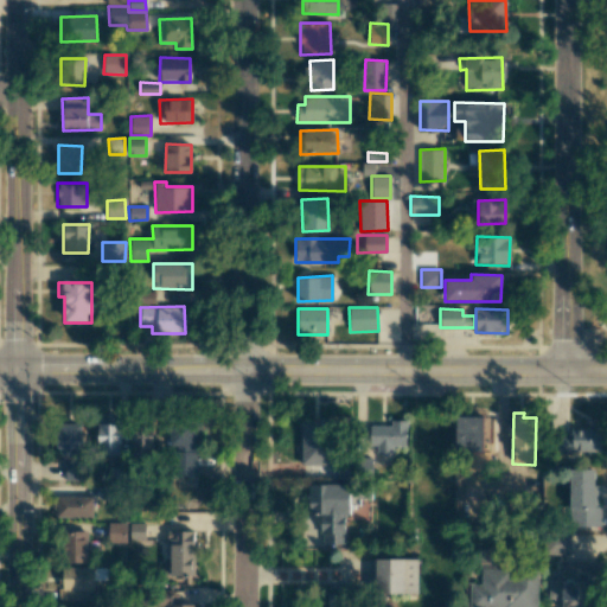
[(455,451),(483,452),(483,417),(457,416),(455,451)]
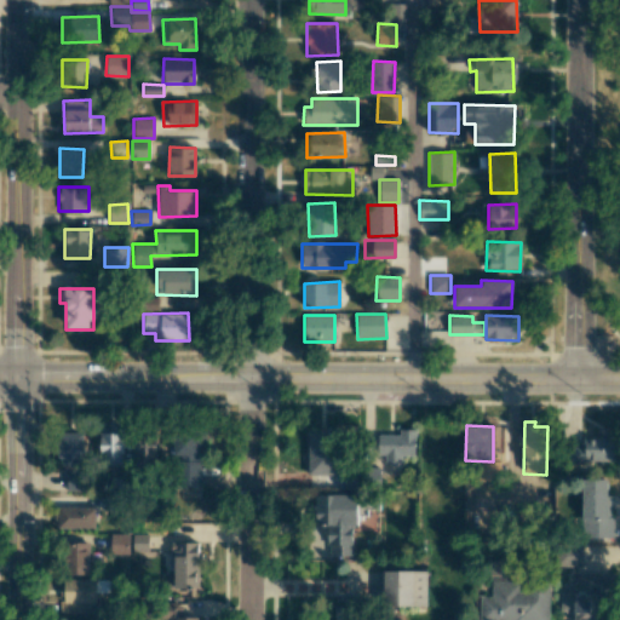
[(122,426),(99,426),(99,464),(122,465),(122,426)]
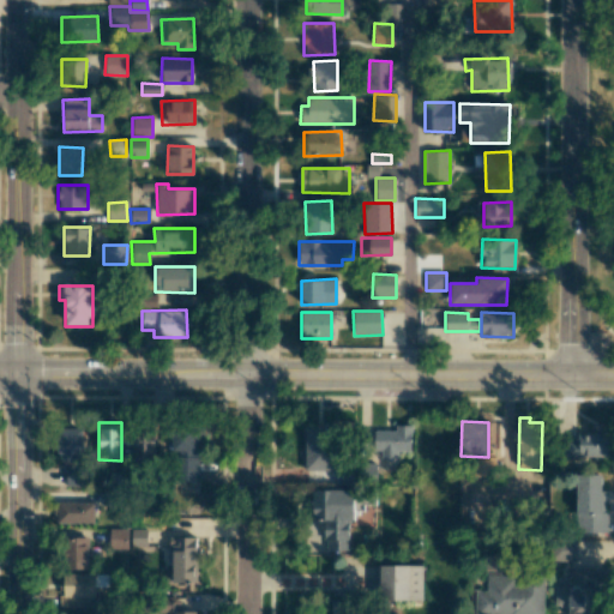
[(381,458),(397,459),(397,451),(410,451),(410,426),(396,425),(395,431),(369,429),(369,451),(381,451),(381,458)]
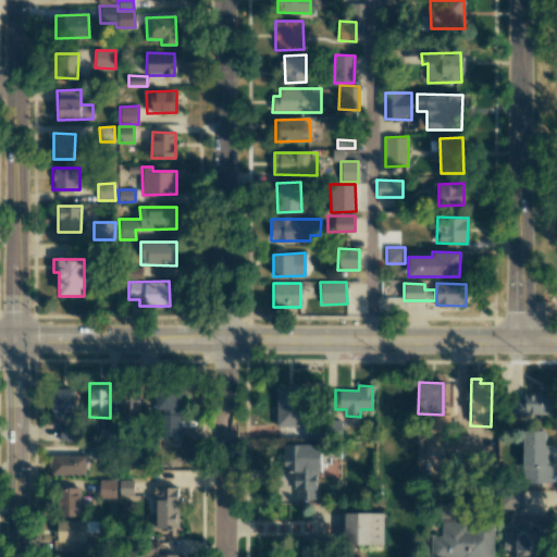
[(276,426),(301,426),(301,387),(276,387),(276,426)]
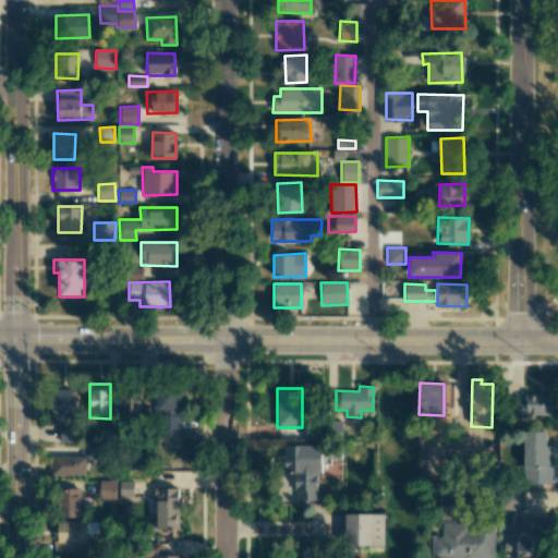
[(74,390),(52,390),(53,419),(74,419),(74,390)]
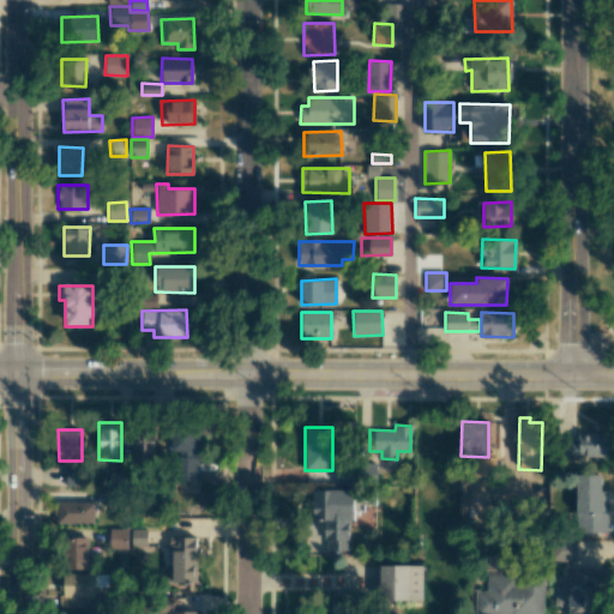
[(199,481),(199,470),(200,470),(202,431),(175,429),(173,480),(199,481)]
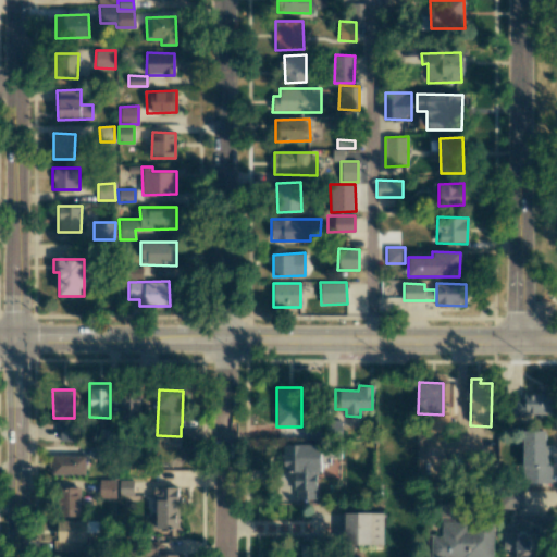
[(141,391),(119,391),(118,410),(140,411),(141,391)]
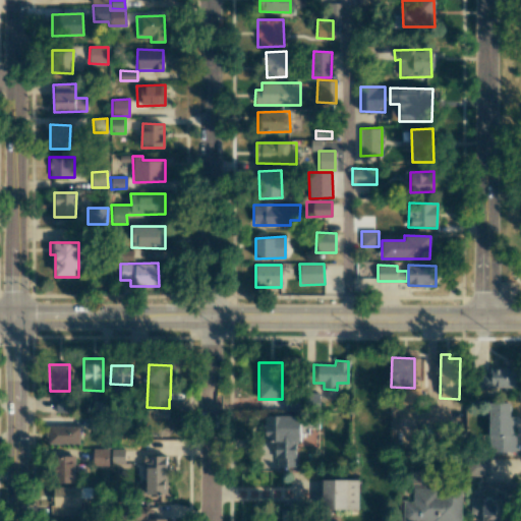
[(517,367),(489,367),(489,375),(480,375),(480,388),(517,387),(517,367)]
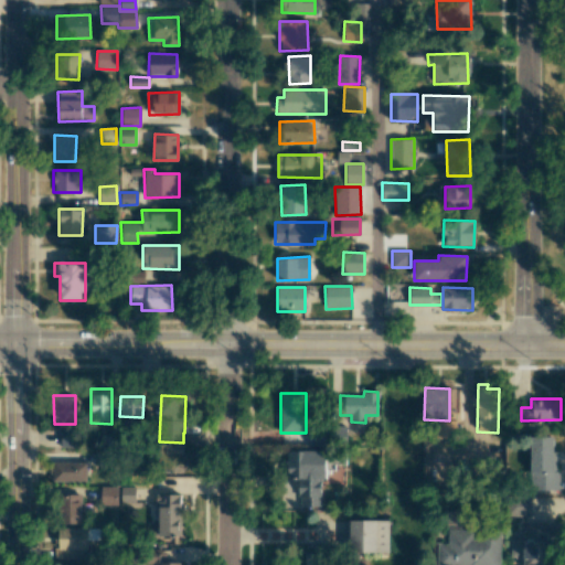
[(61,448),(78,448),(80,430),(61,430),(61,448)]
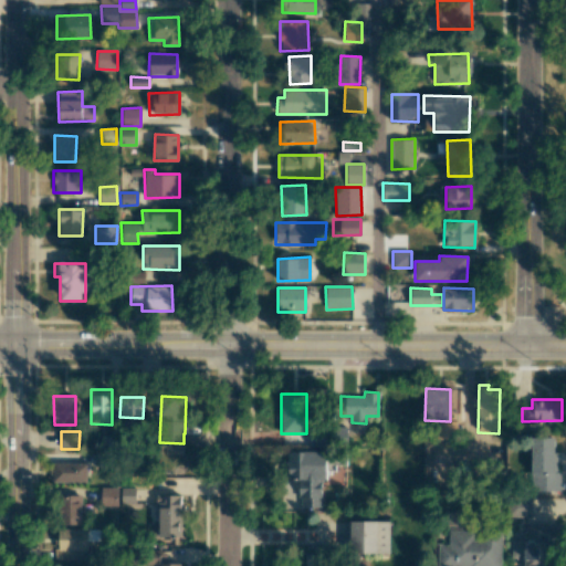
[(554,437),(531,437),(532,491),(559,491),(559,472),(555,472),(554,437)]
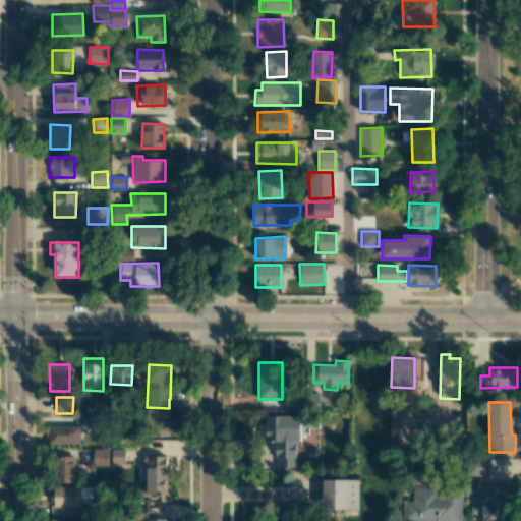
[(296,467),(296,442),(300,442),(300,415),(264,415),(264,441),(276,441),(276,467),(296,467)]
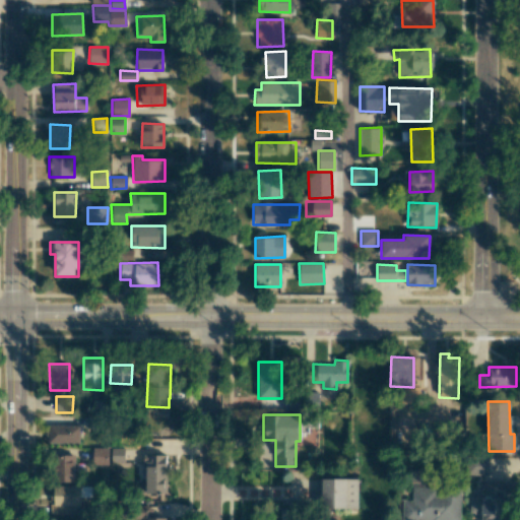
[(79,425),(47,426),(47,443),(80,443),(79,425)]
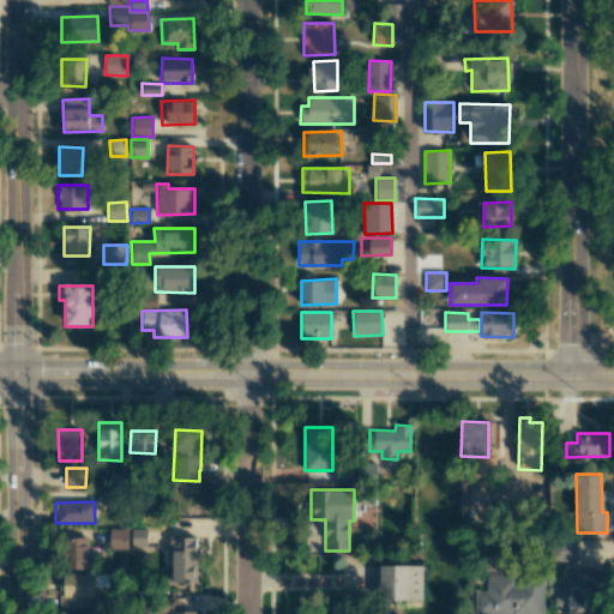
[(128,528),(109,528),(109,548),(128,548),(128,528)]
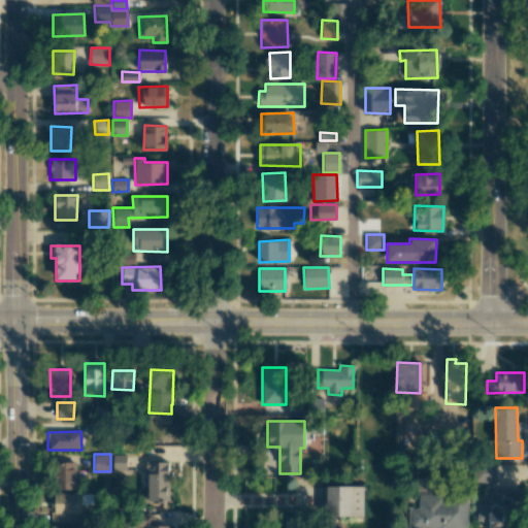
[(126,455),(112,455),(112,469),(126,470),(126,455)]
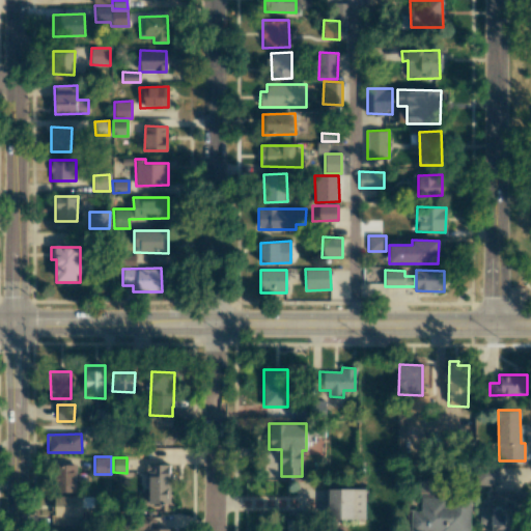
[(77,465),(56,465),(55,492),(72,492),(72,486),(76,486),(77,465)]
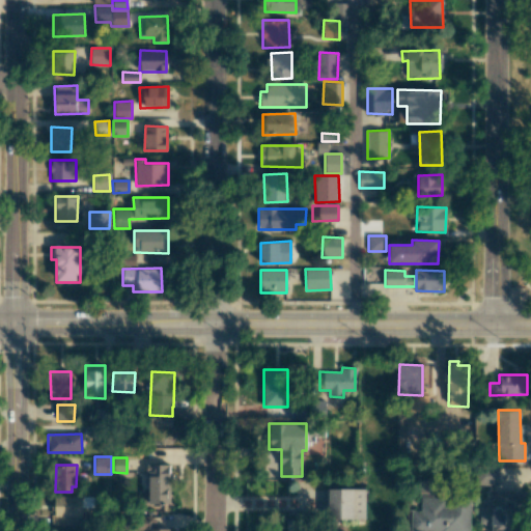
[(169,504),(168,465),(148,465),(148,504),(169,504)]
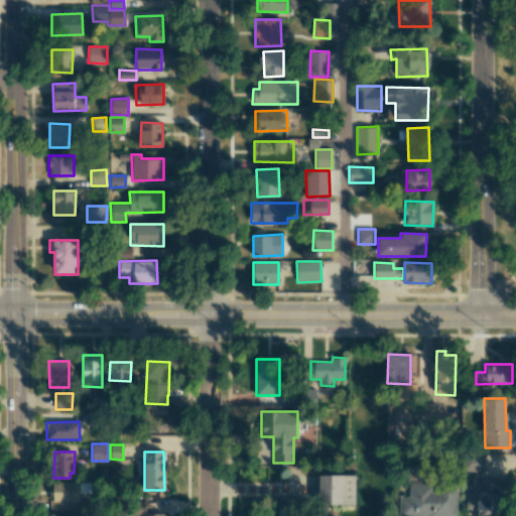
[(485,455),(465,454),(465,472),(484,472),(485,455)]
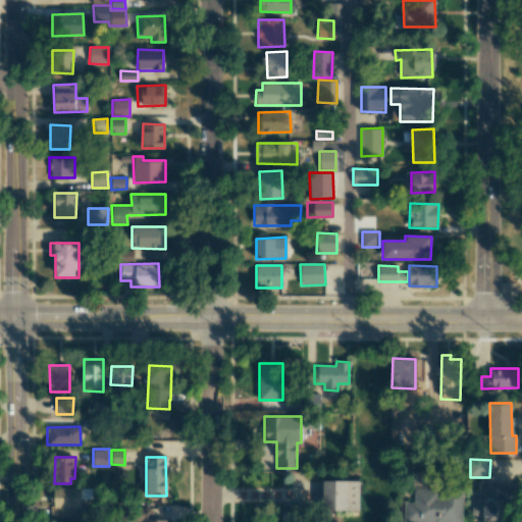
[(359,480),(324,481),(324,511),(359,511),(359,480)]
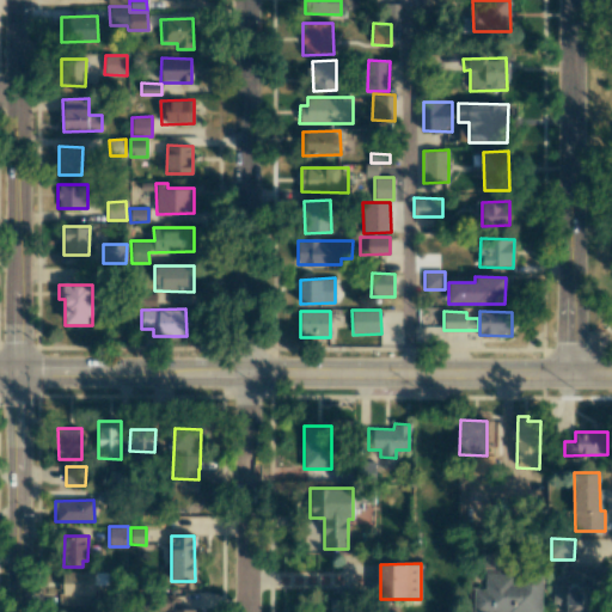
[(565,611),(599,611),(600,567),(571,567),(571,586),(554,586),(554,604),(567,604),(565,611)]
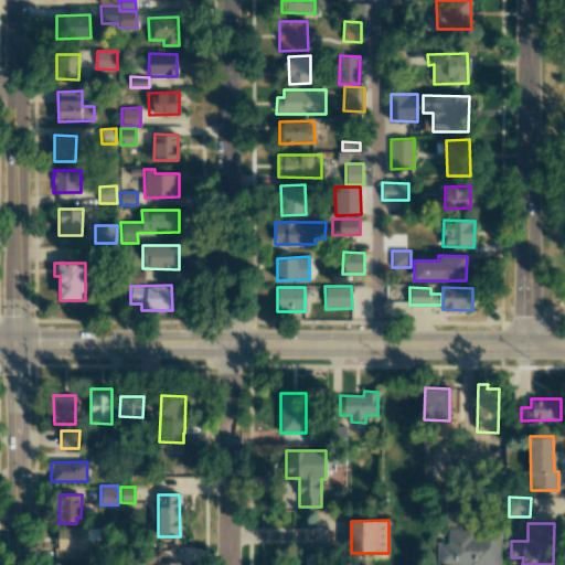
[(87,528),(56,528),(55,557),(86,557),(87,528)]
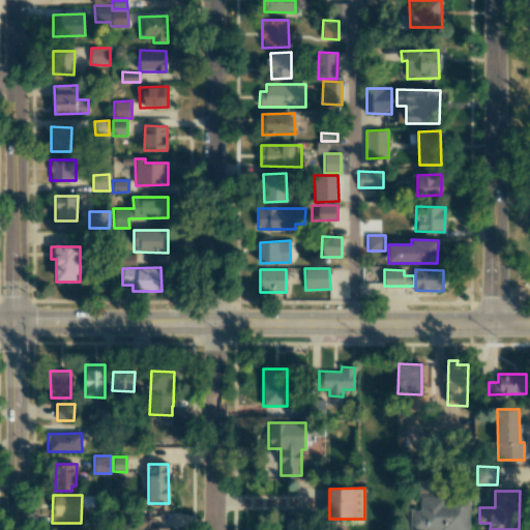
[(468,529),(469,499),(419,498),(419,510),(410,510),(409,529),(468,529)]
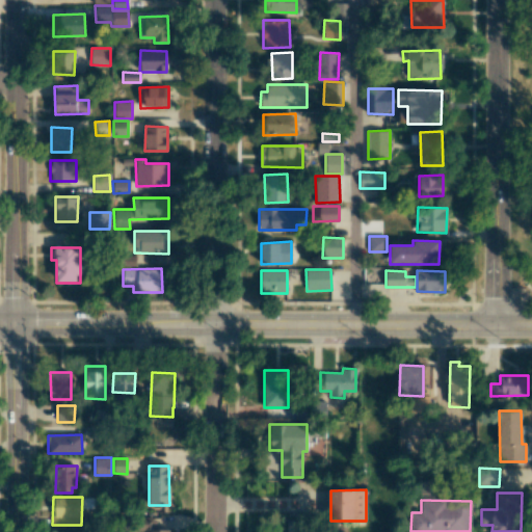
[(170,531),(170,530),(157,529),(157,521),(140,521),(139,531),(151,531),(150,531),(170,531)]
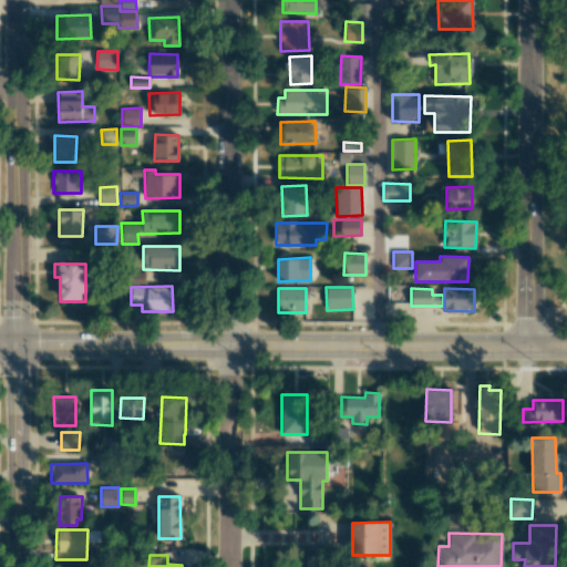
[(326,566),(326,555),(306,555),(306,566),(326,566)]
